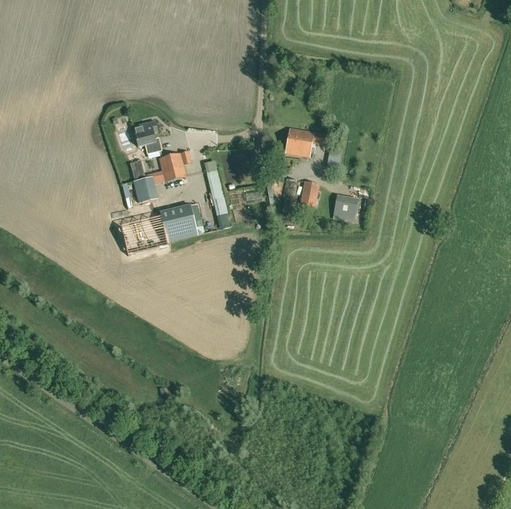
[(155,141),(152,131),(157,130),(154,120),(133,125),(135,134),(137,145),(144,144),(146,153),(161,149),(159,140),(155,141)]
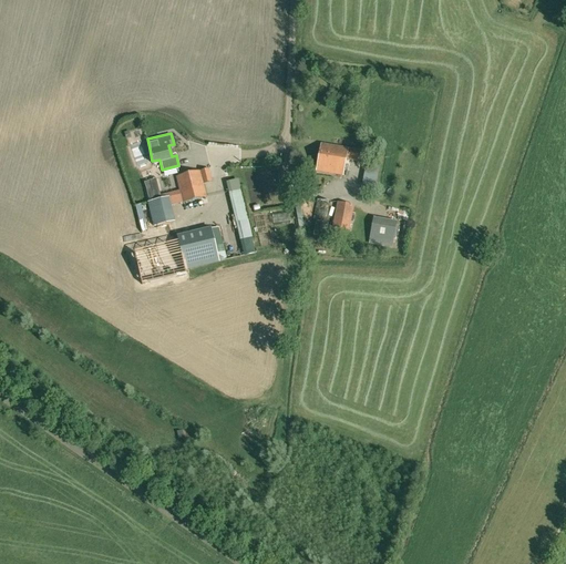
[(345,162),(347,145),(320,141),(316,168),(342,173),(345,162)]
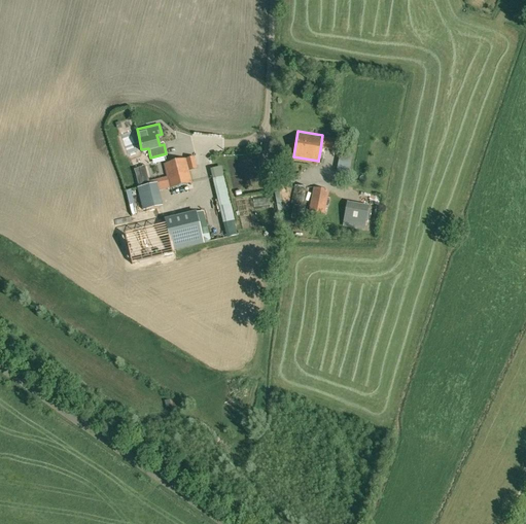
[(322,135),(320,150),(321,145),(332,147),(335,137),(322,135)]
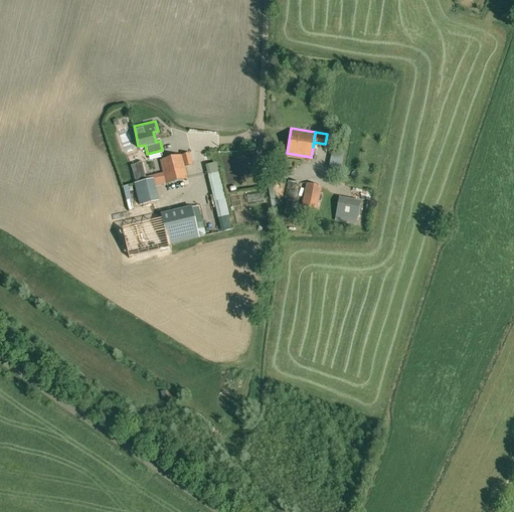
[(329,165),(337,167),(341,150),(332,148),(329,165)]
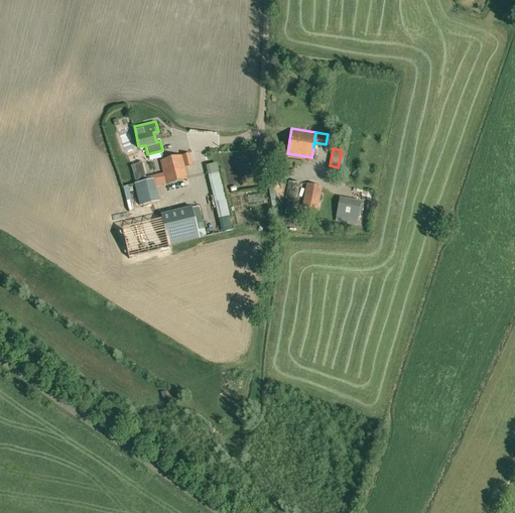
[(181,153),(160,158),(165,181),(186,176),(184,165),(181,153)]
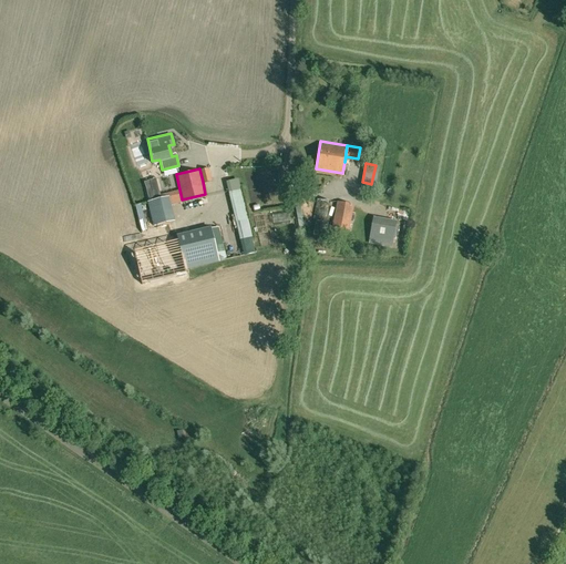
[(173,219),(167,195),(148,200),(154,224),(173,219)]
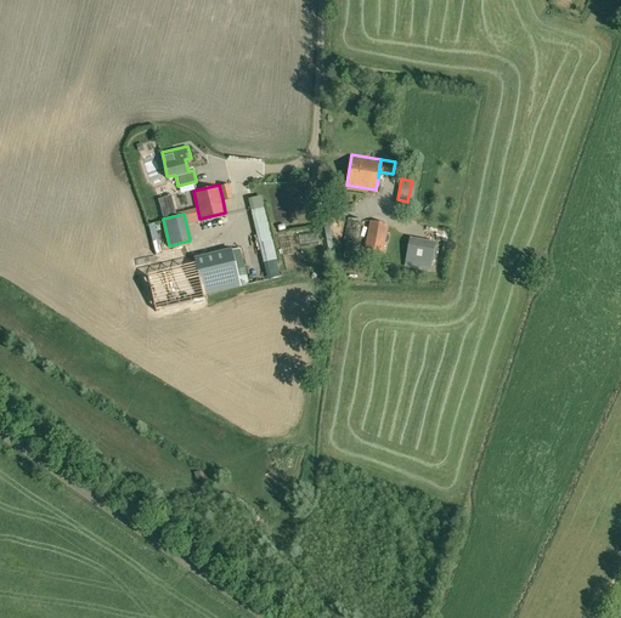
[(387,222),(370,220),(365,245),(382,249),(387,222)]
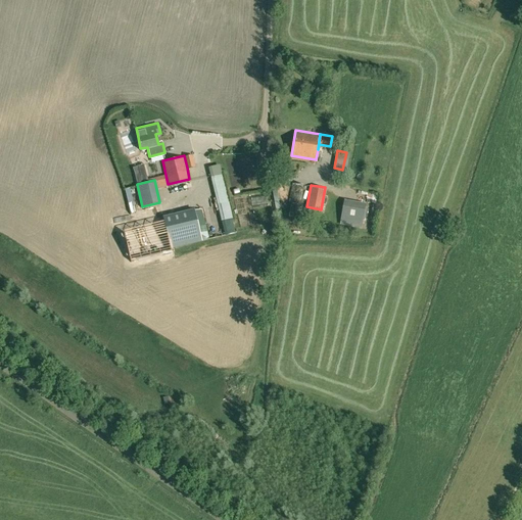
[(340,199),(336,218),(349,221),(352,201),(340,199)]
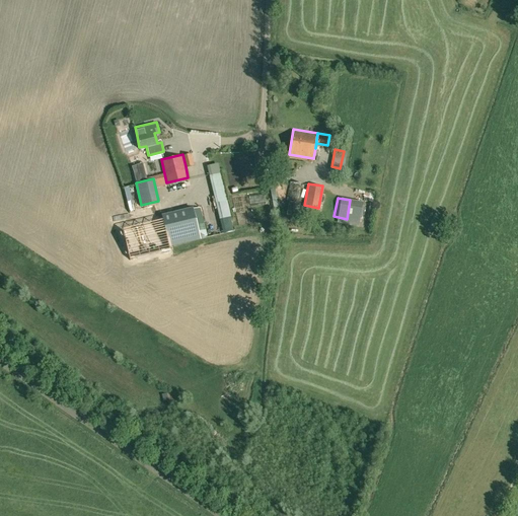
[(287,199),(284,212),(297,214),(299,200),(287,199)]
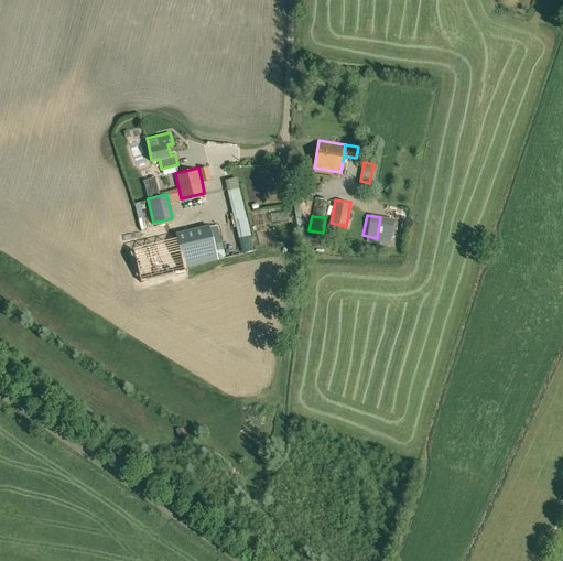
[(217,257),(209,225),(175,233),(183,265),(217,257)]
